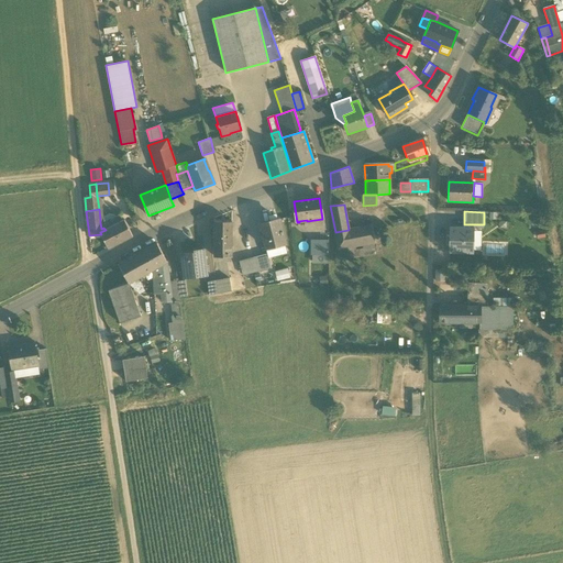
[(103,223),(100,222),(101,229),(103,228),(106,230),(123,221),(120,214),(116,217),(110,219),(111,220),(103,223)]
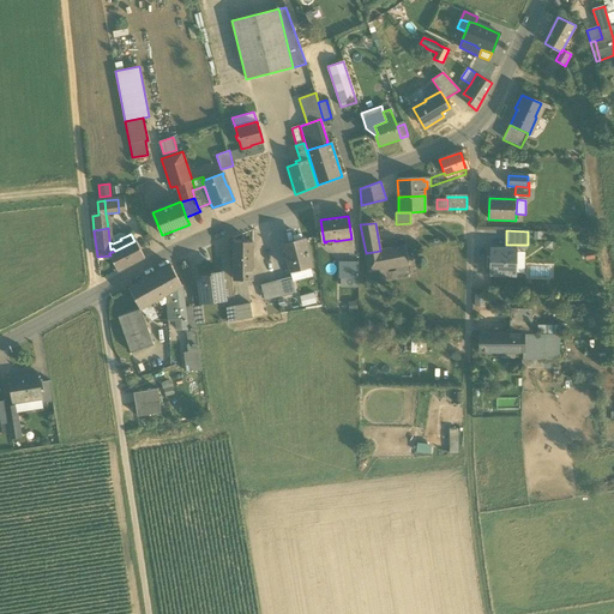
[(136,240),(134,241),(115,251),(109,253),(110,256),(118,270),(144,257),(136,240)]
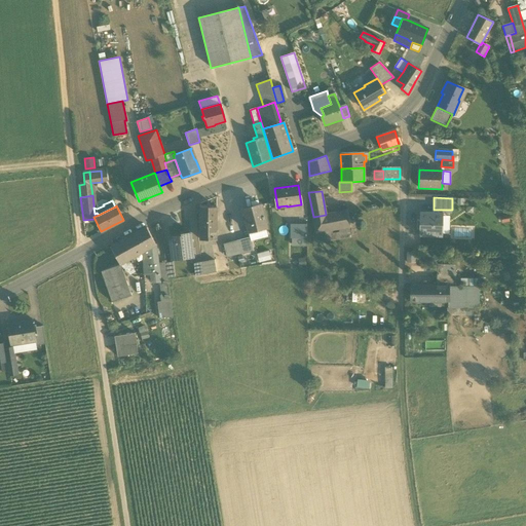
[(242,210),(249,232),(265,228),(262,219),(264,219),(261,205),(242,210)]
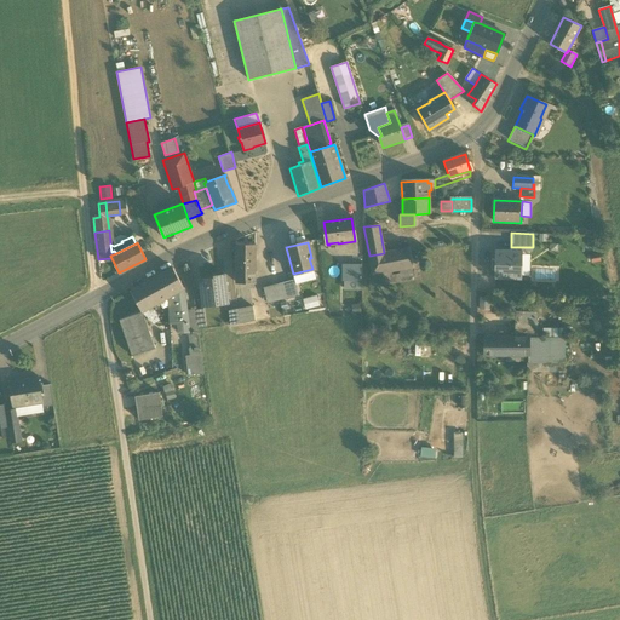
[(236,282),(256,282),(256,245),(236,245),(236,282)]
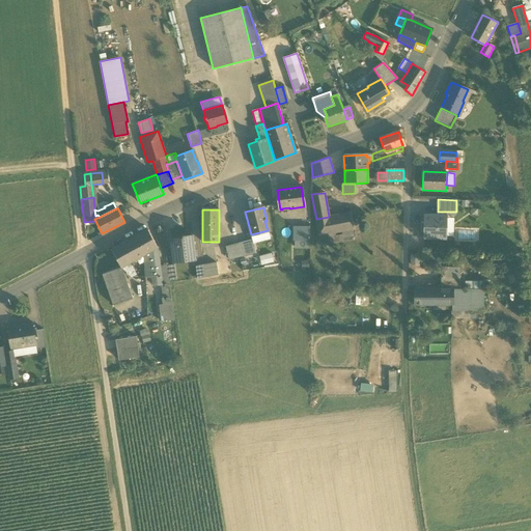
[(352,212),(329,217),(316,219),(319,235),(327,234),(355,229),(352,212)]
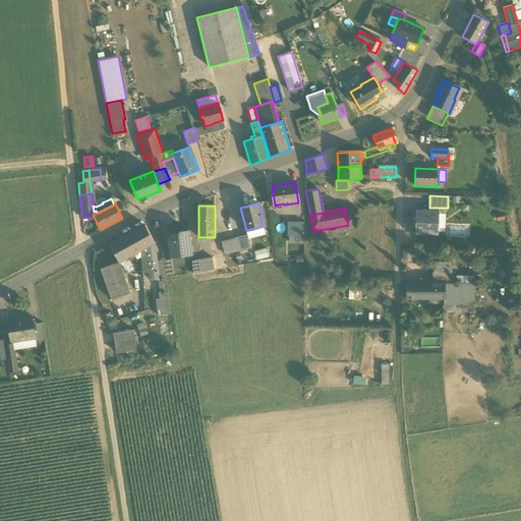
[(416,226),(416,233),(438,233),(438,231),(438,214),(438,212),(429,212),(421,211),(416,211),(416,218),(413,218),(413,226),(416,226)]
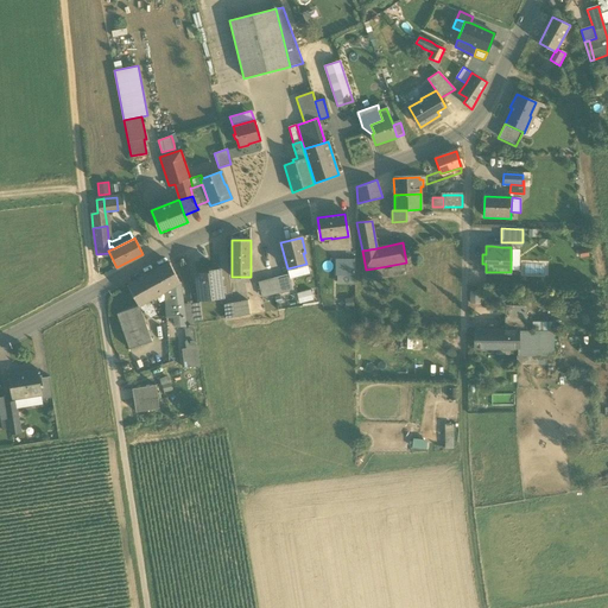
[(337,276),(355,276),(355,273),(355,260),(335,260),(335,276),(337,276)]
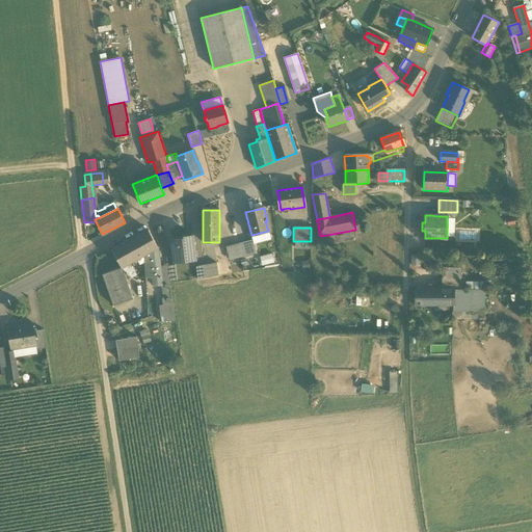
[(149,230),(136,237),(145,255),(147,277),(154,277),(154,280),(161,278),(161,267),(158,247),(149,230)]
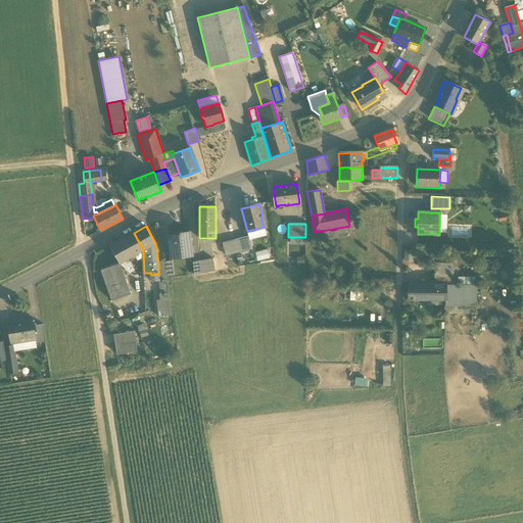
[(351,236),(349,226),(322,231),(324,241),(351,236)]
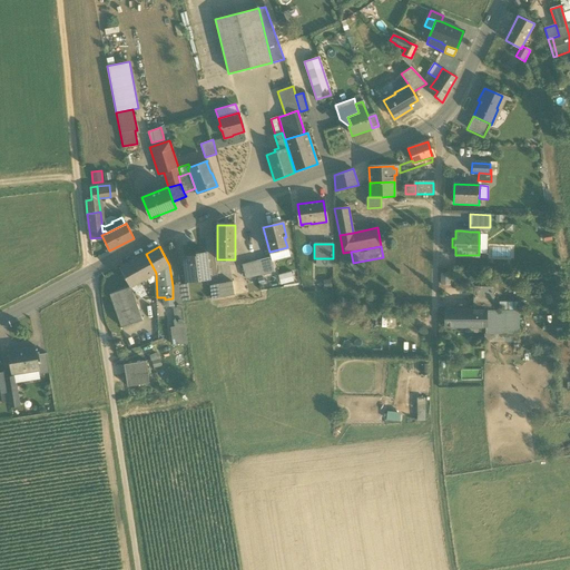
[(271,256),(271,257),(272,261),(290,256),(288,252),(271,256)]
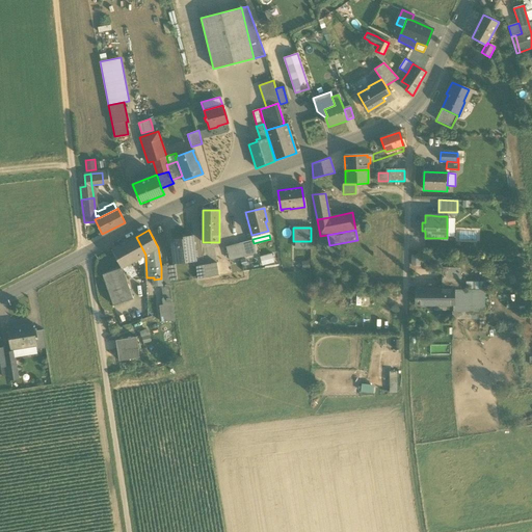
[(171,240),(175,262),(195,260),(192,236),(184,237),(185,239),(171,240)]
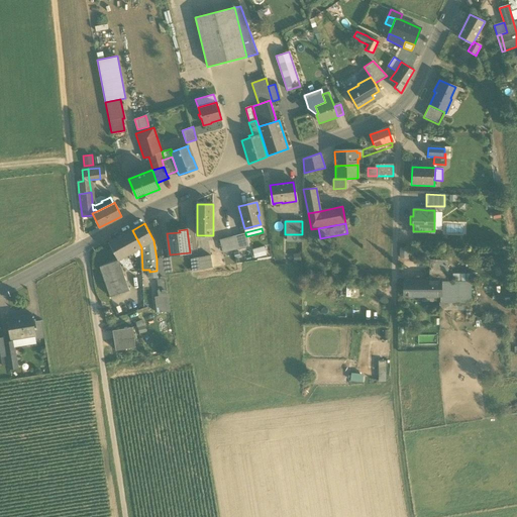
[(126,255),(141,247),(132,230),(109,243),(118,260),(126,255)]
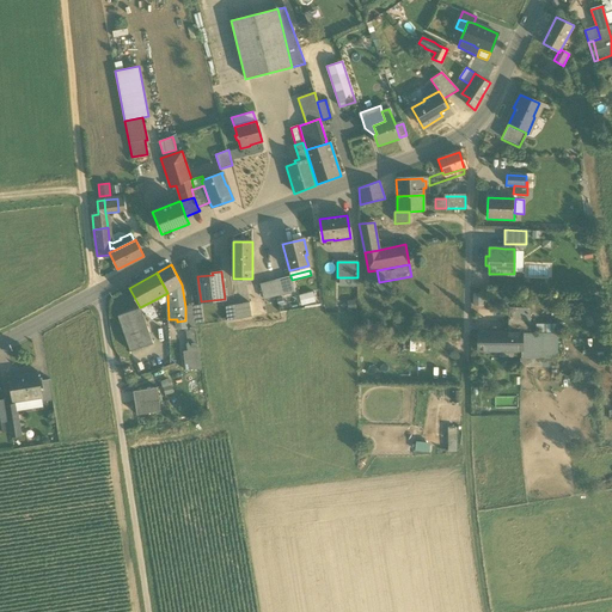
[(292,280),(291,276),(262,283),(264,298),(294,291),(292,280)]
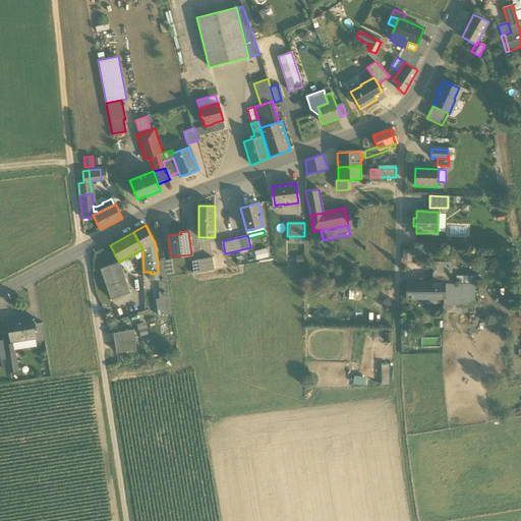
[(267,248),(254,251),(256,261),(269,257),(267,248)]
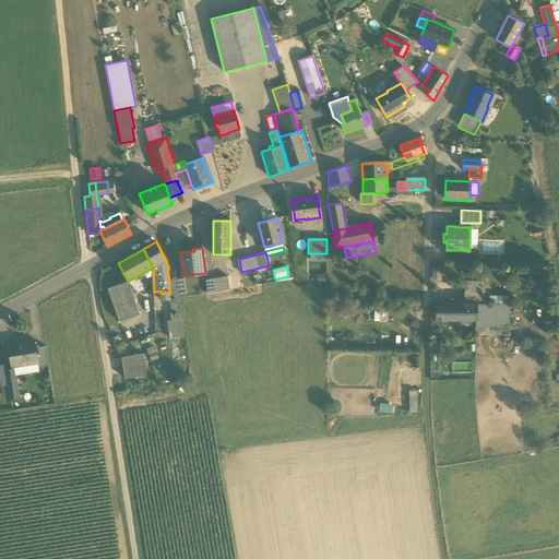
[(137,276),(128,281),(132,289),(140,285),(137,281),(139,280),(137,276)]
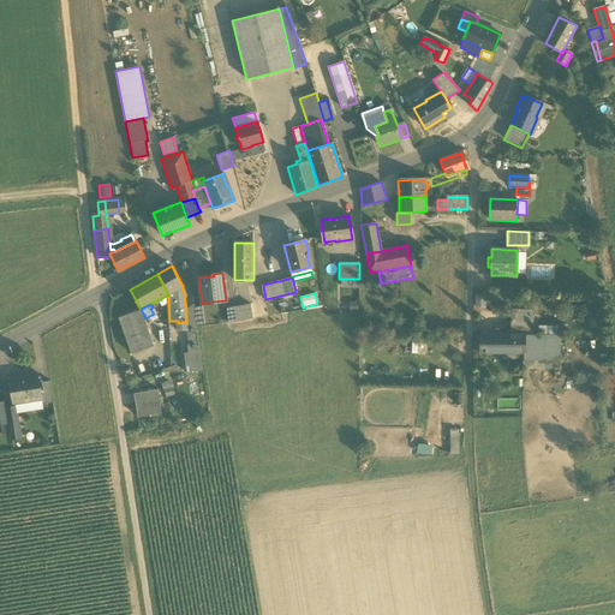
[(251,304),(236,306),(237,321),(254,318),(251,304)]
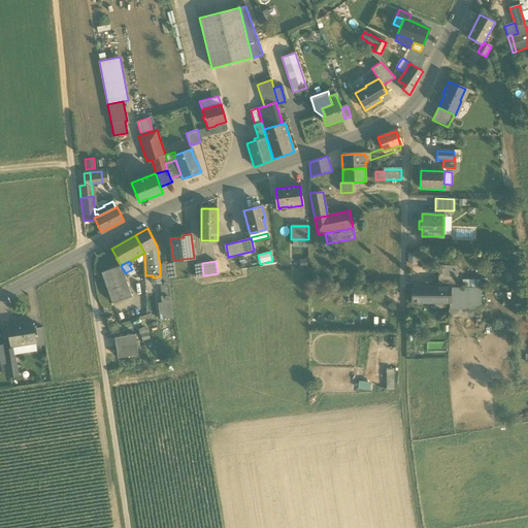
[(167,264),(168,277),(176,276),(174,263),(167,264)]
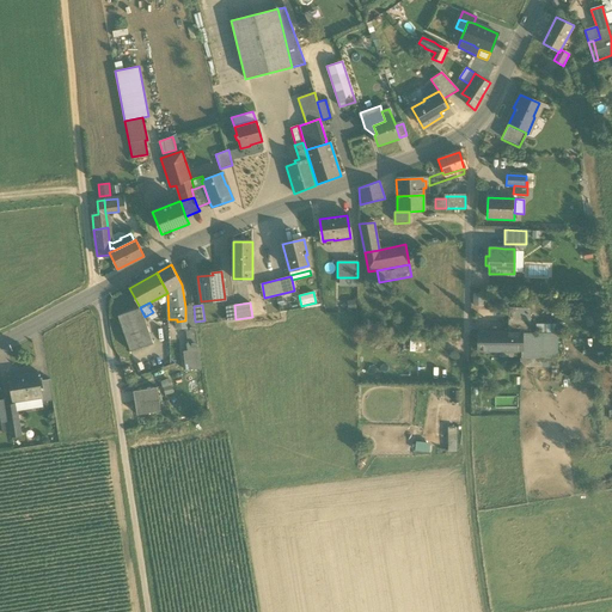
[(227,320),(236,319),(234,305),(225,305),(227,320)]
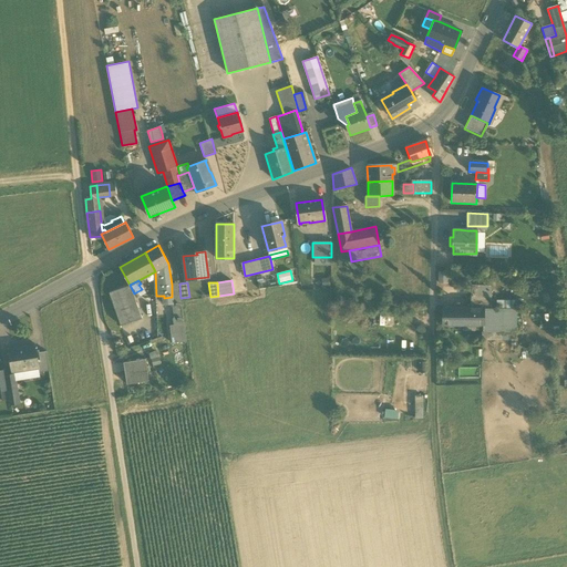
[(176,320),(176,323),(184,323),(181,298),(179,284),(172,285),(172,297),(164,298),(164,305),(174,303),(175,320),(176,320)]
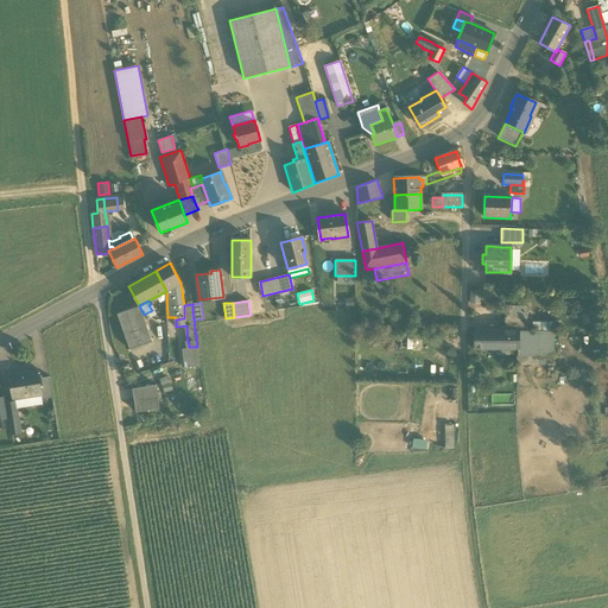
[(152,343),(139,305),(118,315),(130,350),(152,343)]
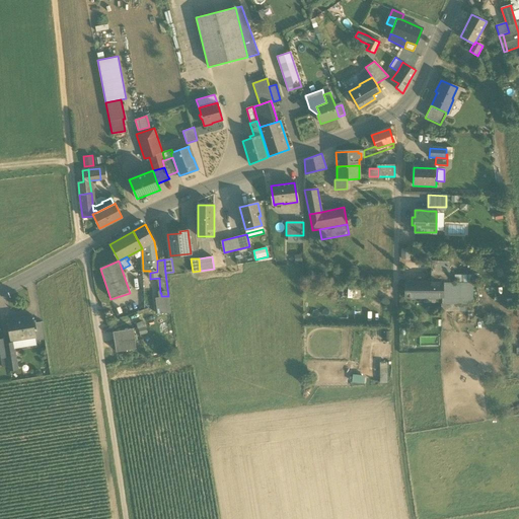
[(431,261),(430,283),(442,283),(449,283),(450,261),(431,261)]
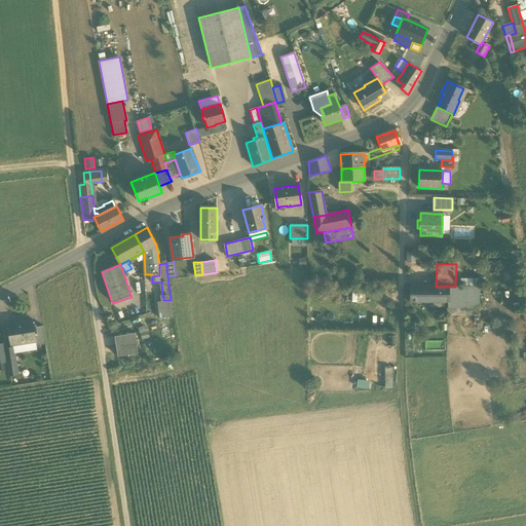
[(411,301),(430,301),(441,301),(447,301),(448,301),(448,287),(436,287),(411,287),(411,301)]
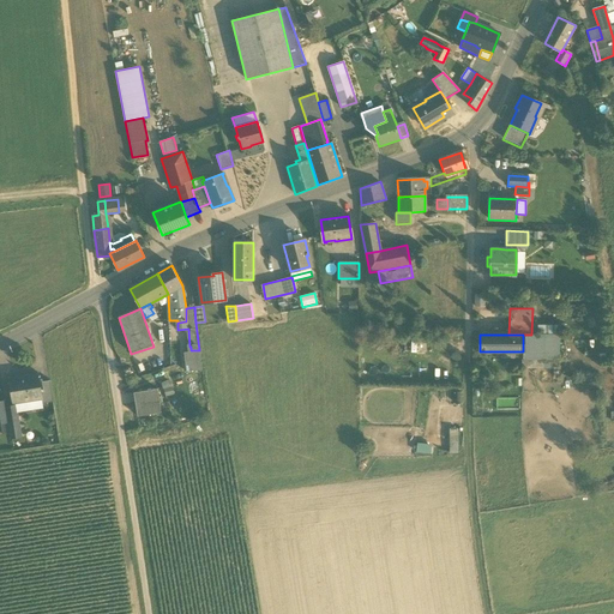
[(522,368),(542,368),(542,339),(539,339),(539,335),(531,335),(523,335),(523,351),(522,351),(522,368)]
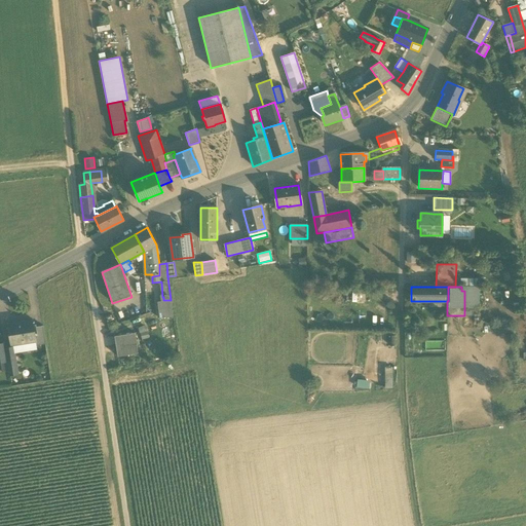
[(463,287),(461,287),(461,291),(464,291),(464,315),(472,315),(472,309),(479,309),(479,287),(463,287)]
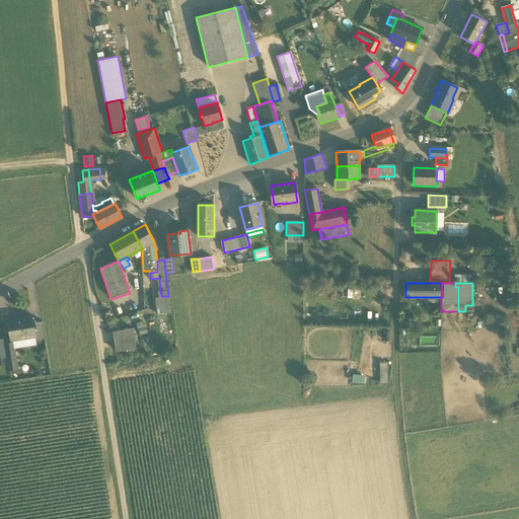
[(170,312),(168,296),(161,296),(161,297),(156,298),(158,314),(170,312)]
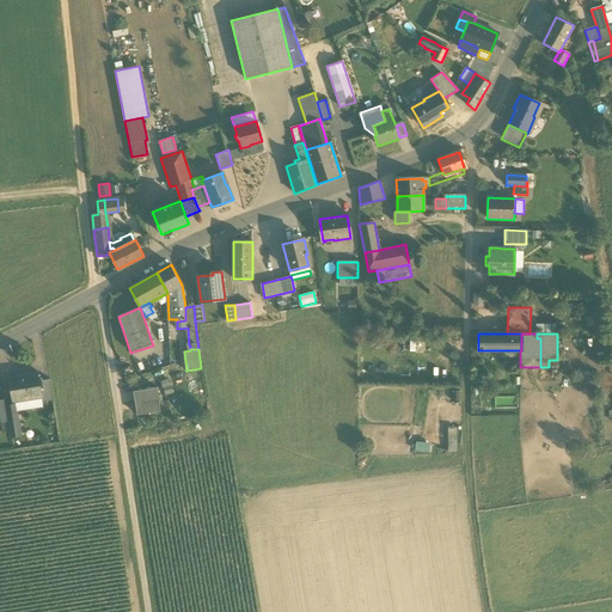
[(11,380),(14,402),(43,397),(41,385),(40,375),(11,380)]
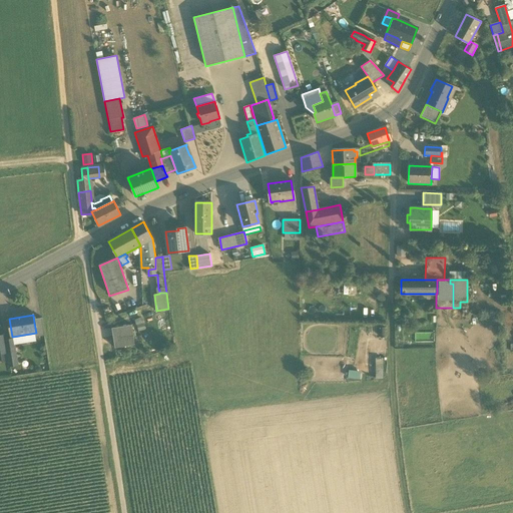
[(36,333),(37,339),(45,338),(42,321),(34,323),(36,333)]
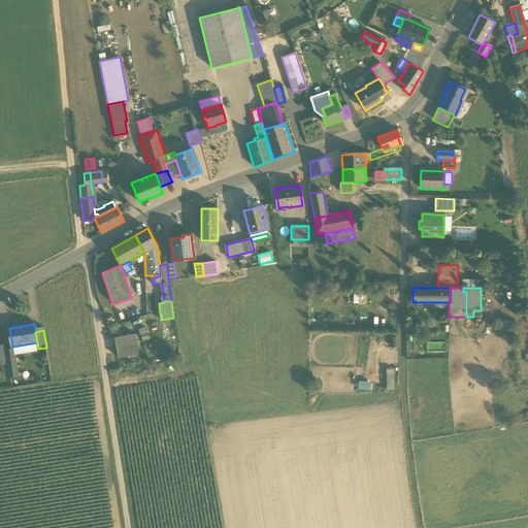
[(114,337),(118,358),(138,355),(135,334),(114,337)]
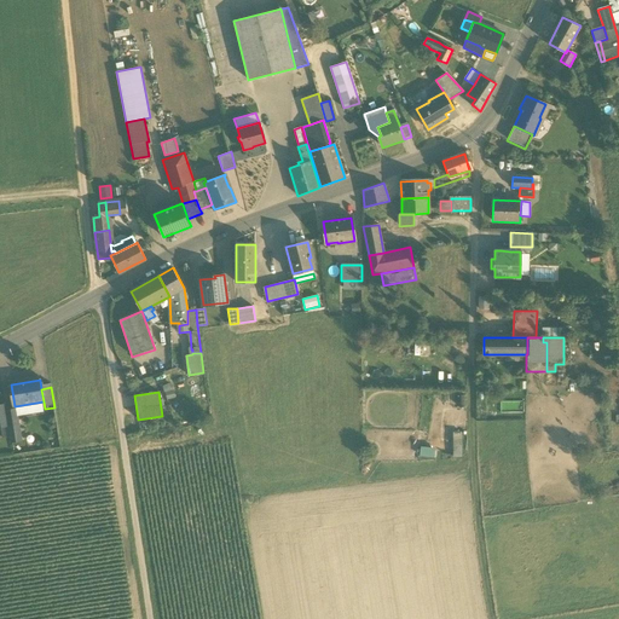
[(45,409),(44,401),(15,406),(16,410),(16,414),(45,409)]
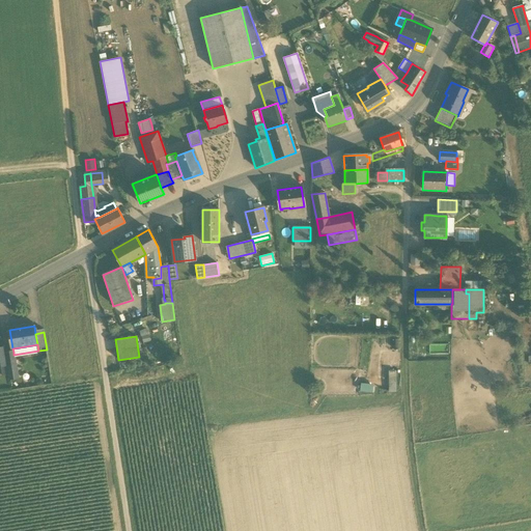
[(14,352),(5,354),(7,365),(8,373),(17,372),(14,355),(14,352)]
